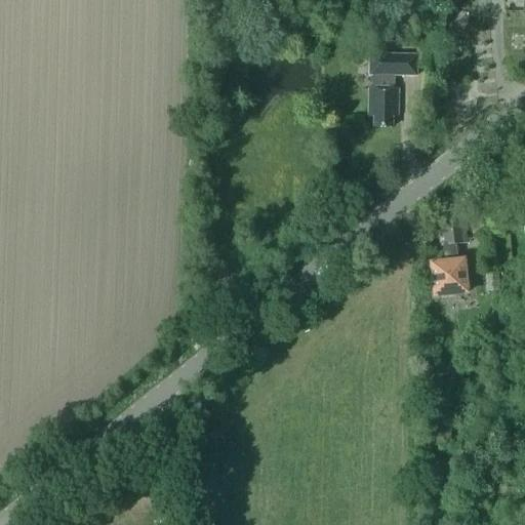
[(490,11),(490,0),(478,0),(479,5),(478,11),(490,11)]
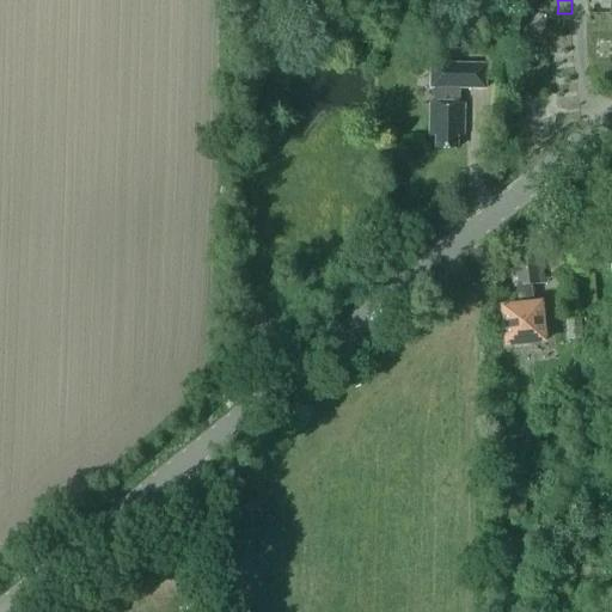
[(440,22),(423,22),(423,34),(439,34),(440,22)]
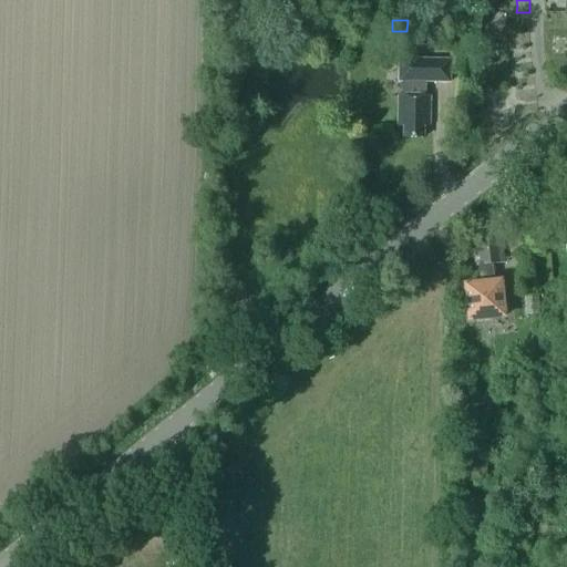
[(399,81),(402,81),(422,82),(449,82),(450,60),(399,59),(399,81)]
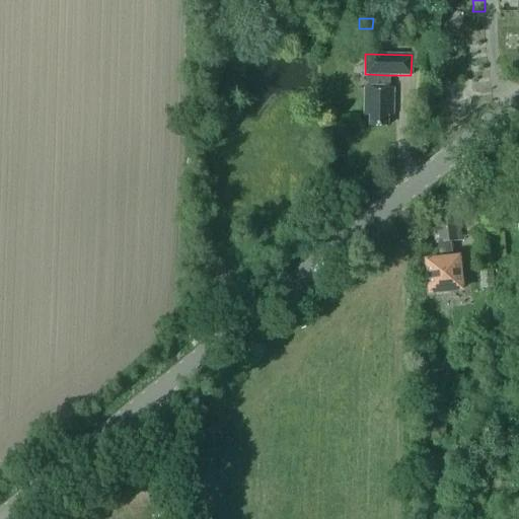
[(369,115),(369,126),(387,126),(387,116),(392,116),(393,87),(386,87),(386,75),(368,74),(368,86),(364,86),(364,115),(369,115)]
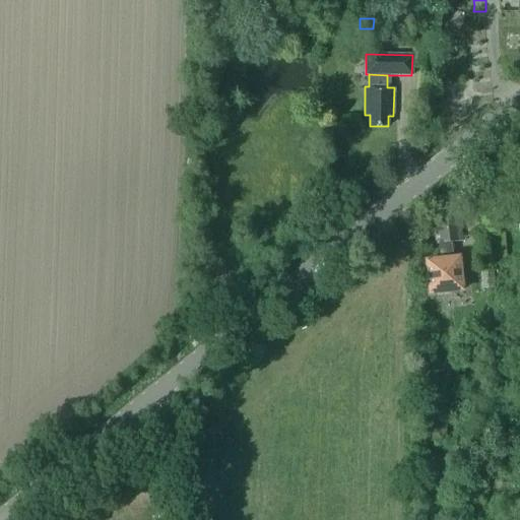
[(455,219),(453,203),(438,204),(439,212),(434,212),(436,244),(439,244),(441,260),(427,261),(429,294),(461,290),(459,258),(453,259),(451,243),(462,242),(459,219),(455,219)]
